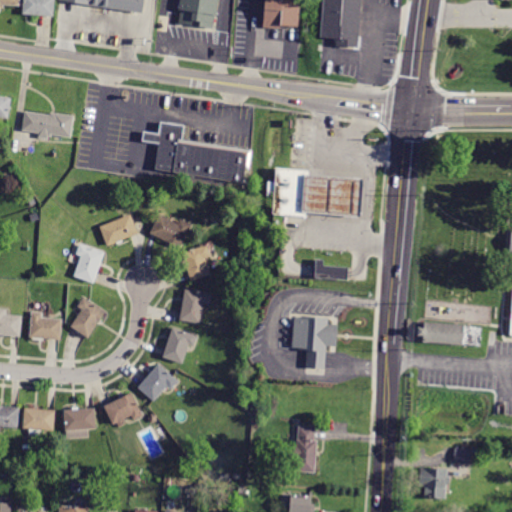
[(0,0),(20,0),(20,6),(4,5),(4,8),(0,7),(0,0)]
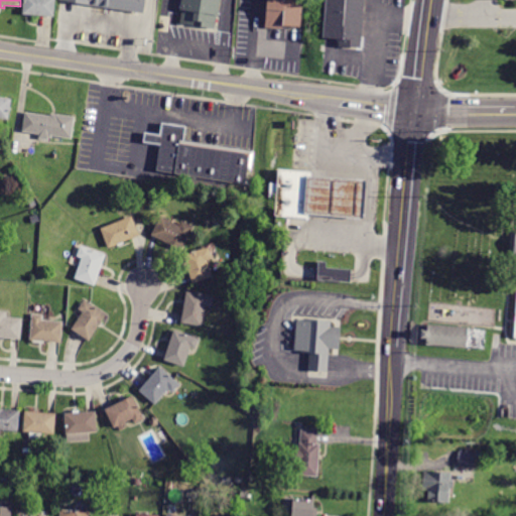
[(39,15),(23,14),(23,0),(54,0),(54,16),(39,15)]
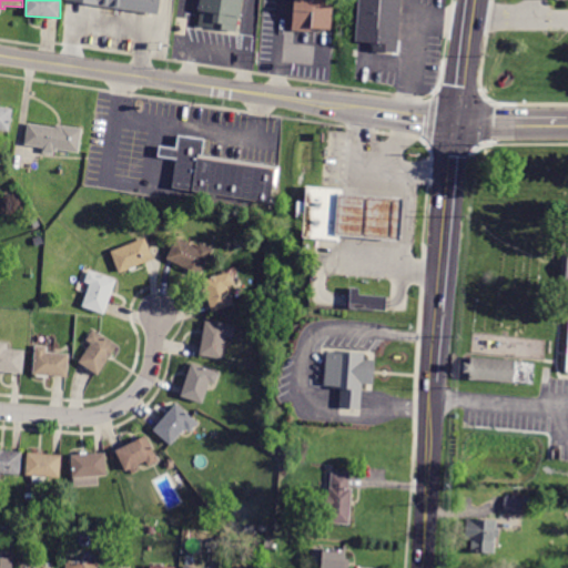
[(160,0),(159,14),(67,2),(67,0),(160,0)]
